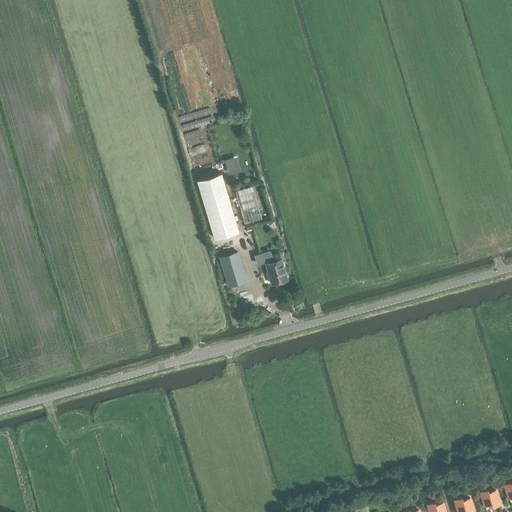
[(230,158),(224,159),(228,174),(234,172),(230,158)]
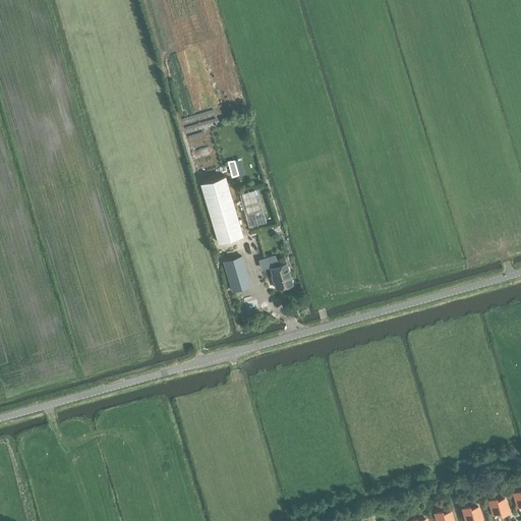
[(242,234),(230,194),(225,176),(201,183),(219,241),(242,234)]
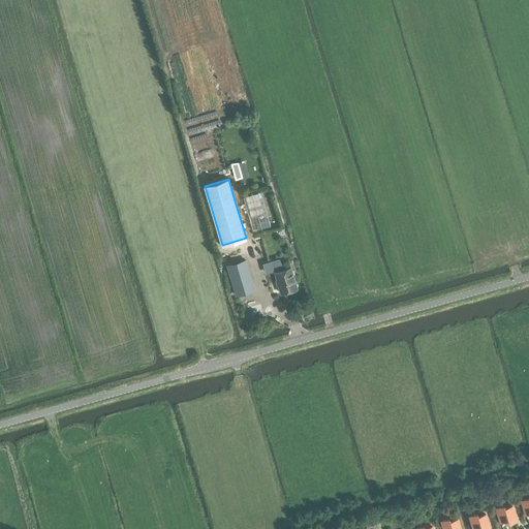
[(258,192),(246,196),(251,216),(263,212),(258,192)]
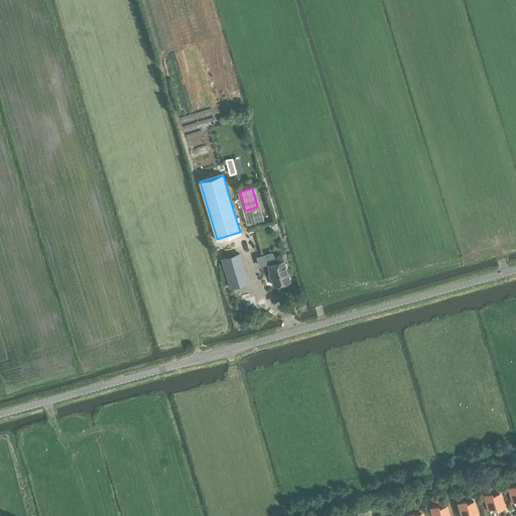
[(261,214),(250,217),(251,223),(263,220),(261,214)]
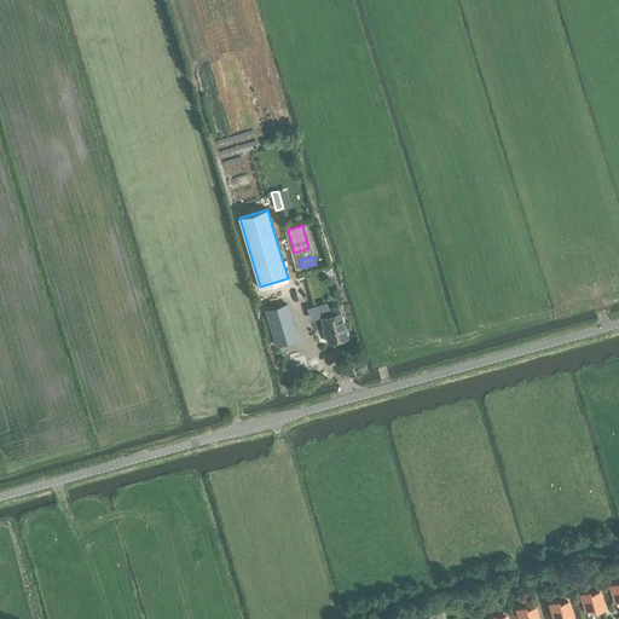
[(324,304),(318,306),(324,328),(325,333),(327,333),(329,342),(347,337),(340,312),(329,316),(324,304)]
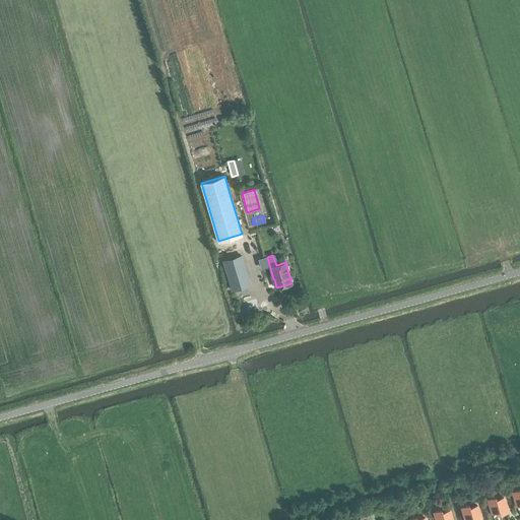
[(230,259),(223,260),(233,289),(250,284),(243,262),(232,265),(230,259)]
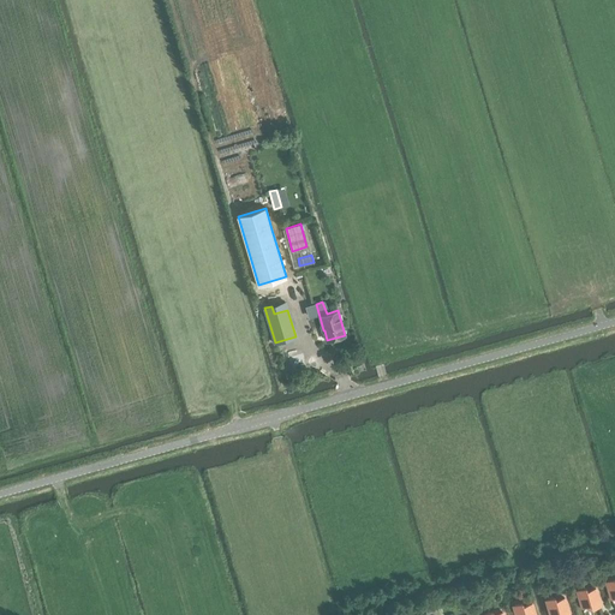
[(586,586),(578,590),(583,607),(591,604),(592,608),(601,604),(595,587),(587,590),(586,586)]
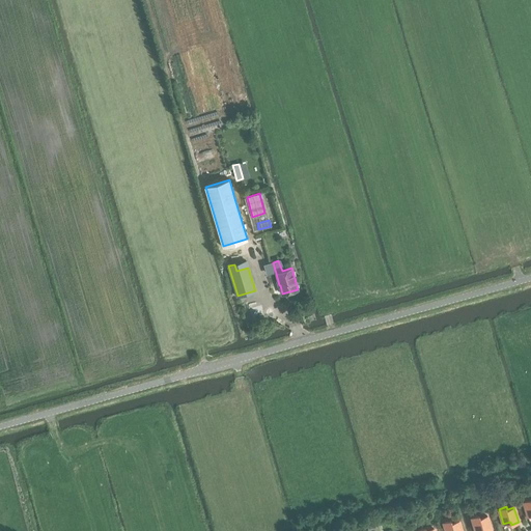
[(479,514),(472,518),(475,530),(479,530),(483,530),(488,530),(492,530),(486,515),(480,518),(479,514)]
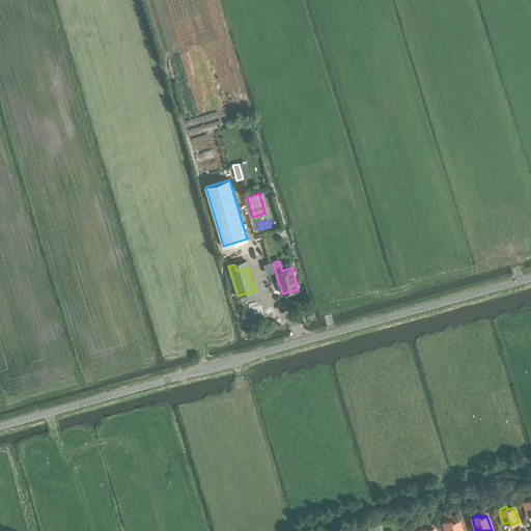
[(451,520),(443,522),(446,530),(462,530),(458,521),(452,523),(451,520)]
